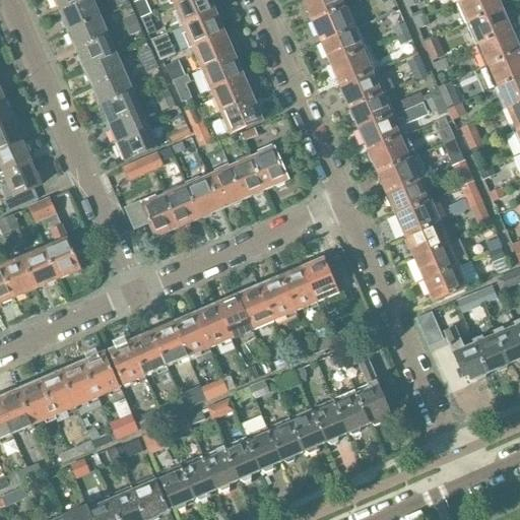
[(86,0),(52,0),(56,7),(59,8),(60,12),(86,0)]
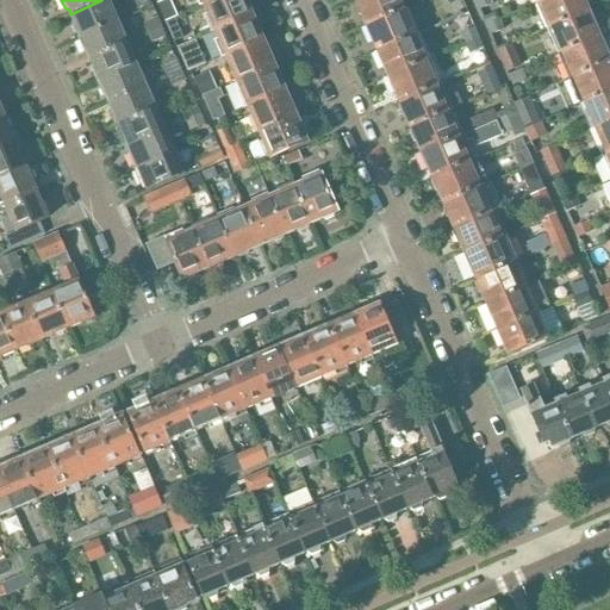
[(117,20),(107,0),(101,0),(70,14),(73,20),(72,23),(78,37),(117,20)]
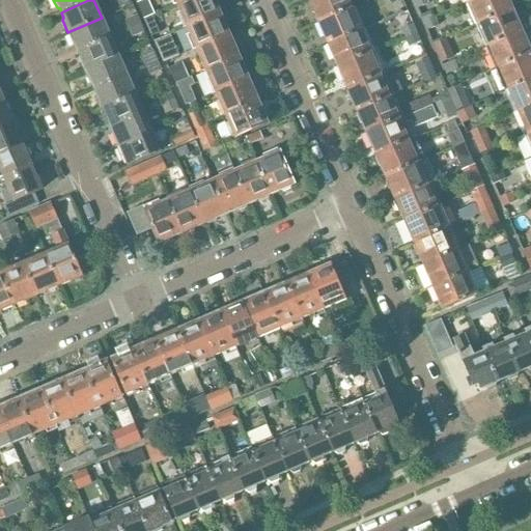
[(191,0),(178,6),(188,27),(220,14),(220,12),(221,10),(218,2),(215,2),(214,0),(191,0)]
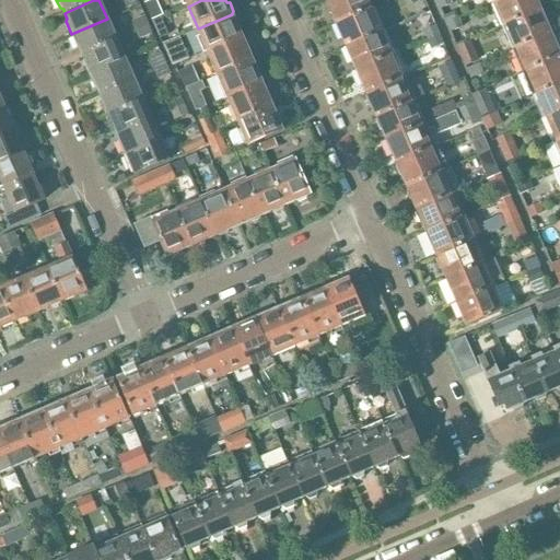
[(370,9),(365,0),(327,0),(326,1),(327,4),(326,7),(329,15),(331,15),(336,24),(370,9)]
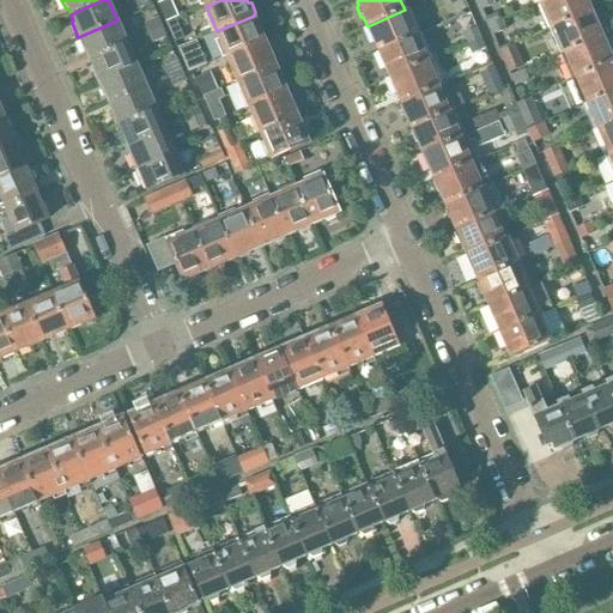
[(483,11),(497,5),(495,0),(479,0),(483,11)]
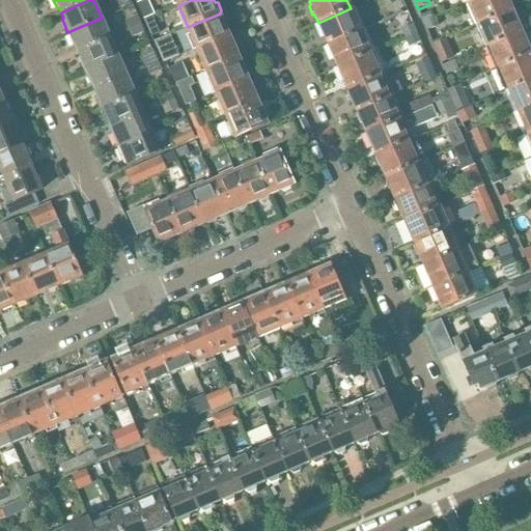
[(474,0),(471,2),(480,24),(511,10),(511,8),(513,6),(509,0),(474,0)]
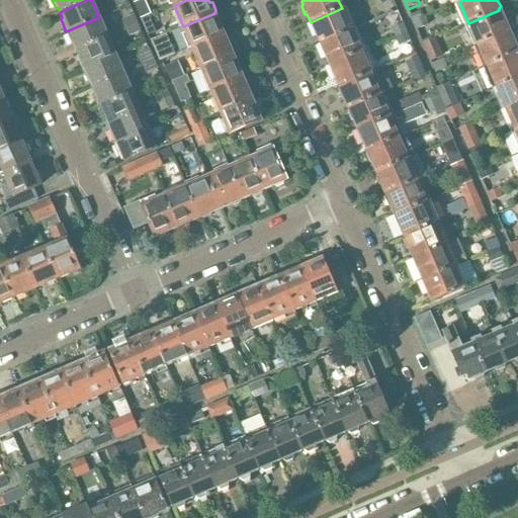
[(142,2),(134,6),(141,20),(148,16),(142,2)]
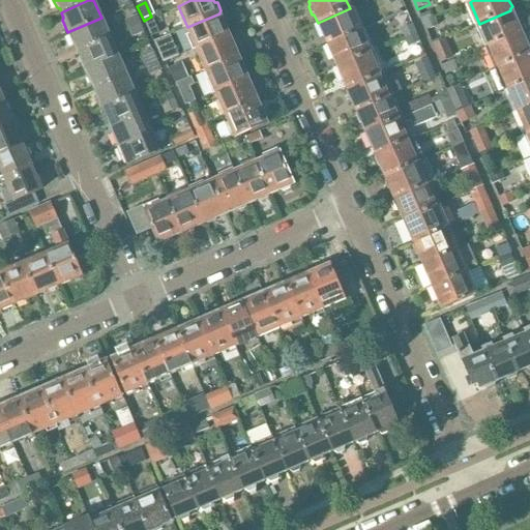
[(359,30),(350,8),(318,23),(319,26),(318,28),(321,36),(324,36),(327,45),(359,30)]
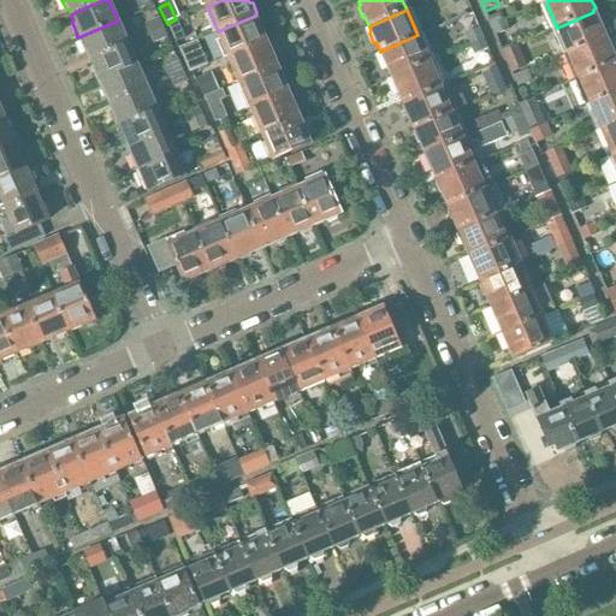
[(557,28),(568,53),(604,37),(604,36),(606,34),(602,24),(598,23),(593,12),(557,28)]
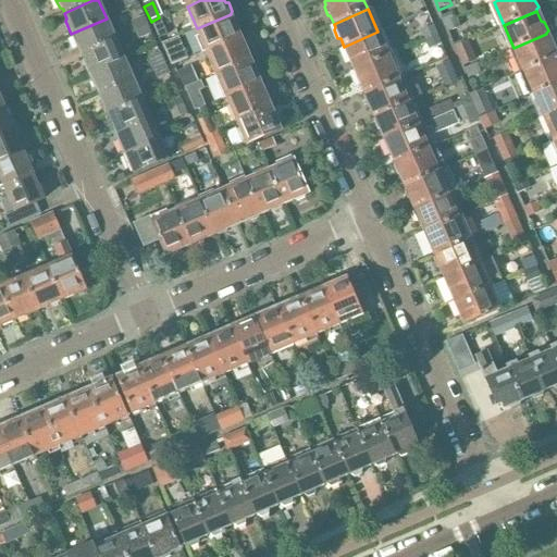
[(235,25),(231,14),(197,28),(207,51),(240,37),(240,36),(242,34),(238,25),(235,25)]
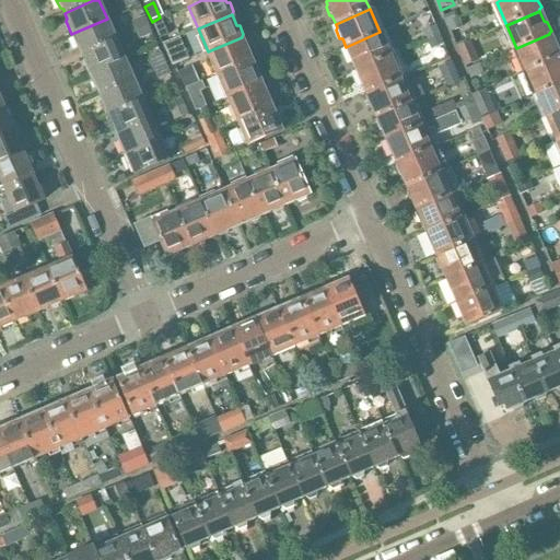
[(146,16),(132,22),(136,31),(149,25),(146,16)]
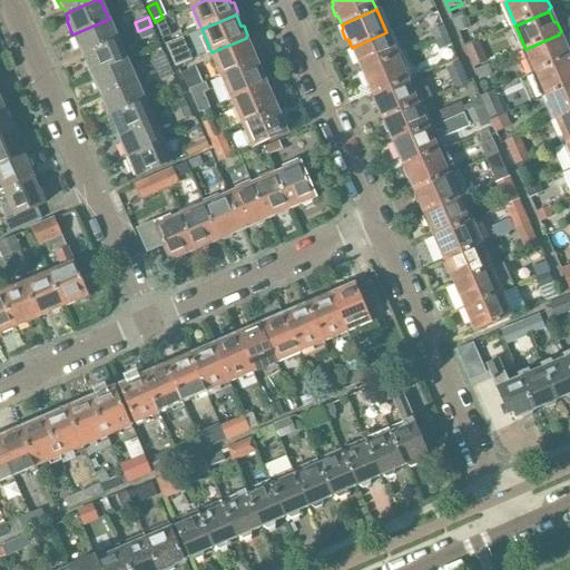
[(172,36),(163,18),(155,22),(163,40),(172,36)]
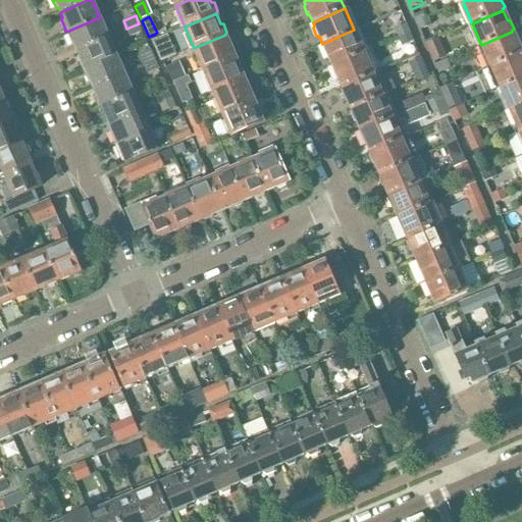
[(108,37),(100,17),(66,32),(72,45),(75,46),(76,50),(108,37)]
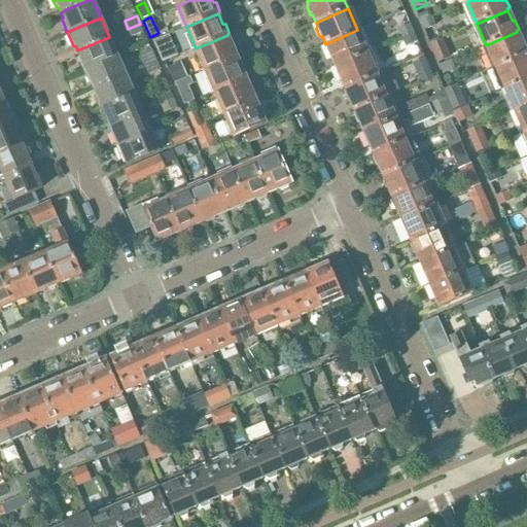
[(430,18),(420,23),(429,44),(440,39),(430,18)]
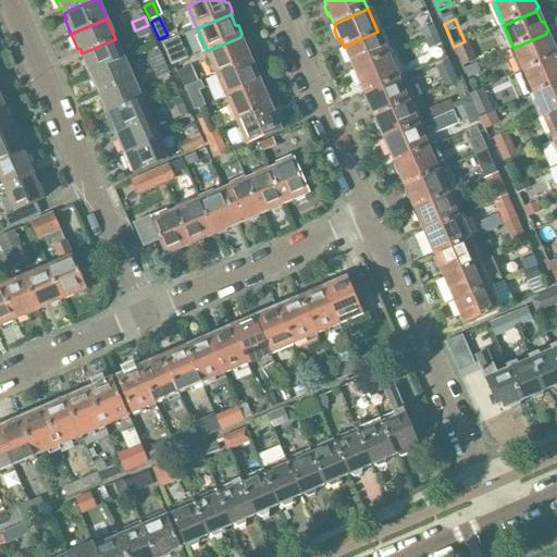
[(138,39),(151,34),(148,25),(135,31),(138,39)]
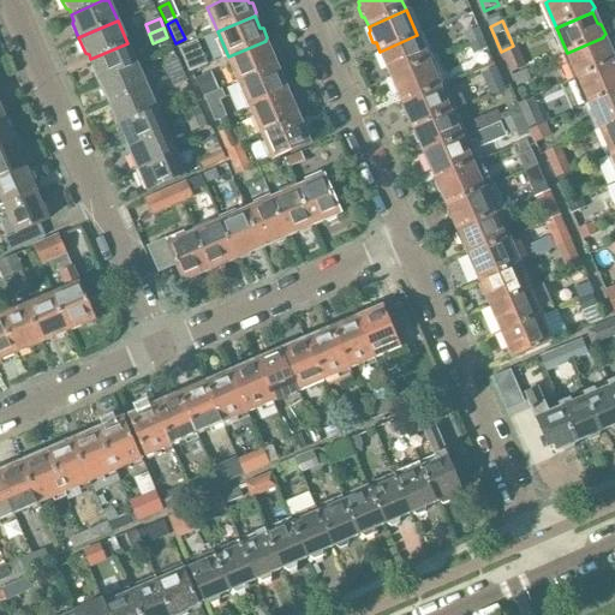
[(479,28),(465,34),(469,43),(483,37),(479,28)]
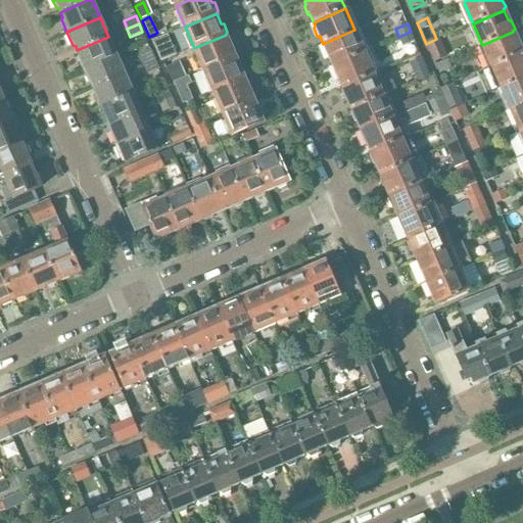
[(323,44),(324,47),(323,49),(327,57),(329,57),(332,64),(331,66),(365,52),(354,30),(323,44)]
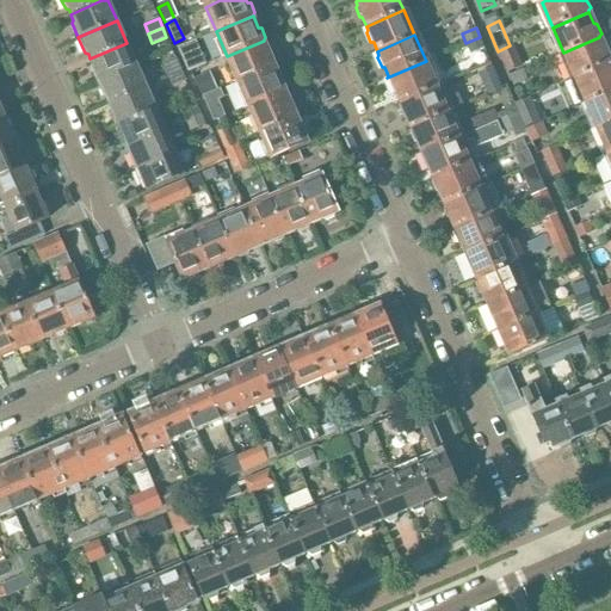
[(470,55),(485,49),(480,37),(466,43),(470,55)]
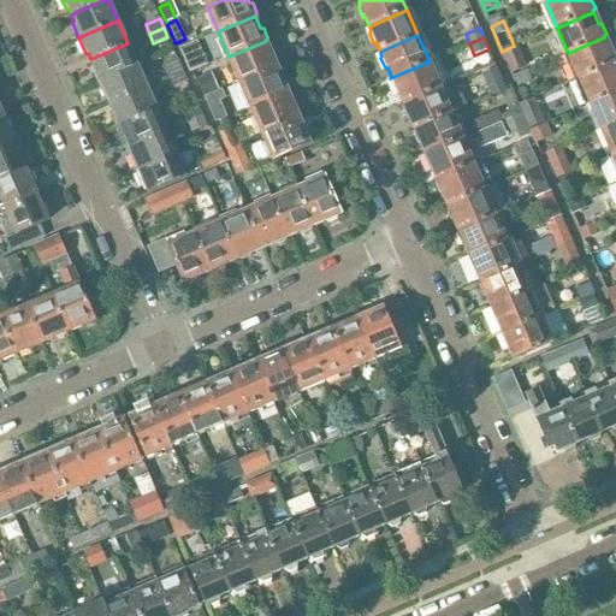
[(568,53),(579,78),(615,63),(615,61),(615,60),(615,55),(614,49),(610,49),(604,37),(568,53)]
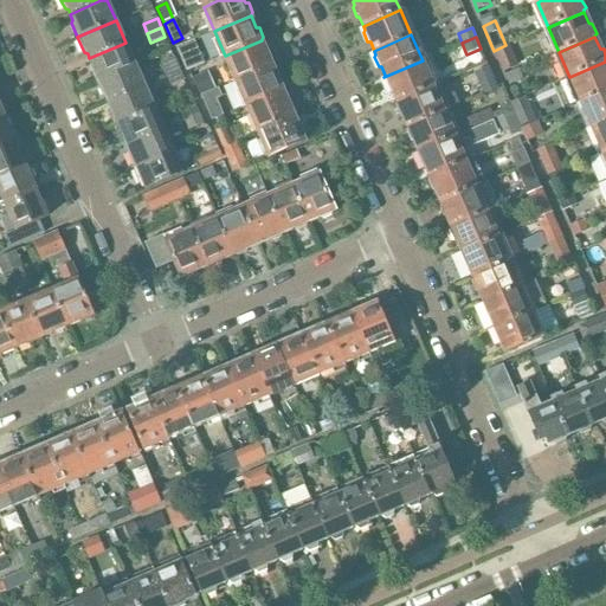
[(225,56),(236,82),(272,65),(272,64),(274,62),(270,52),(268,52),(262,40),(225,56)]
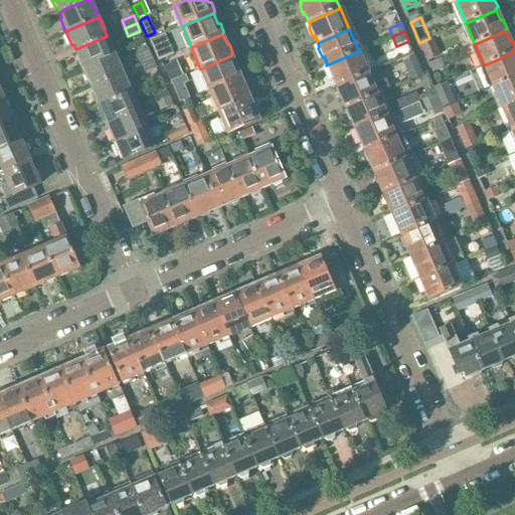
[(115,54),(107,36),(75,49),(77,53),(76,56),(81,68),(115,54)]
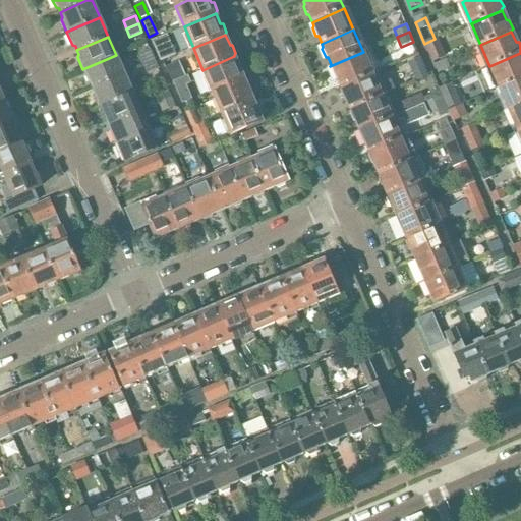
[(439,42),(437,43),(435,39),(424,44),(432,63),(445,57),(439,42)]
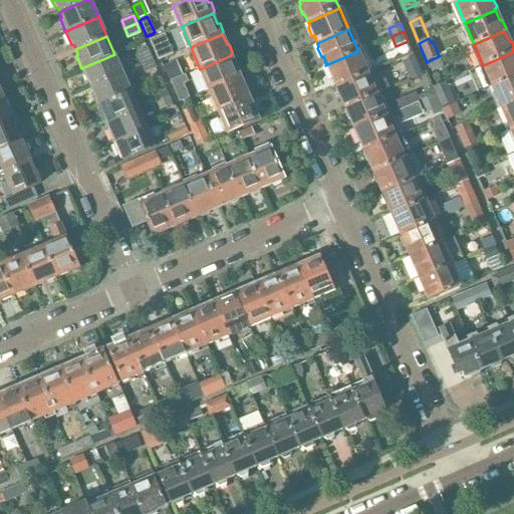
[(148,49),(136,54),(141,65),(153,60),(148,49)]
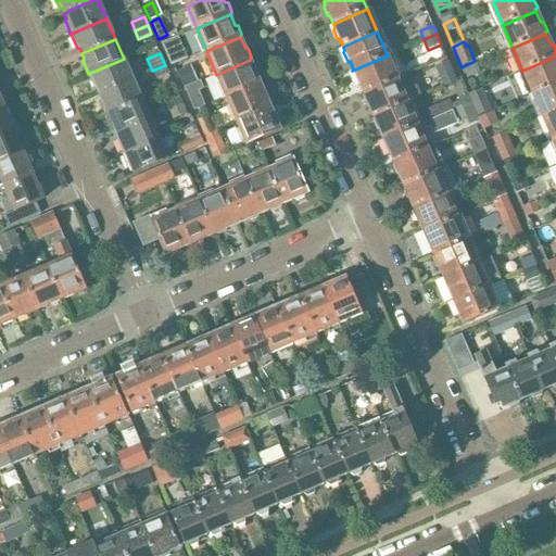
[(397,78),(388,55),(352,71),(352,72),(357,84),(359,84),(364,92),(397,78)]
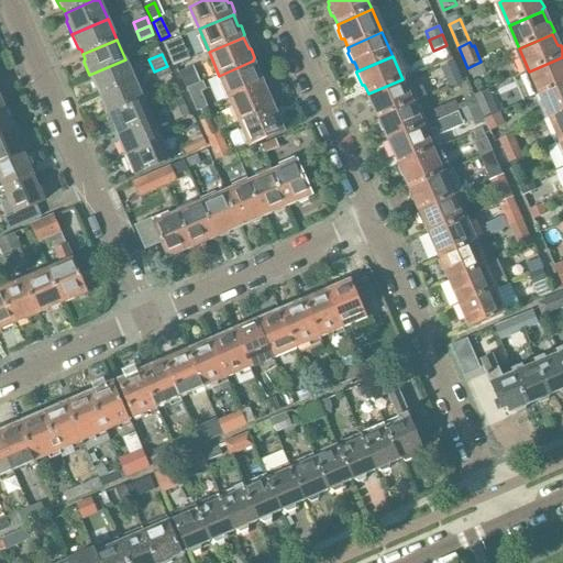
[(529,72),(539,96),(562,85),(562,58),(562,57),(529,72)]
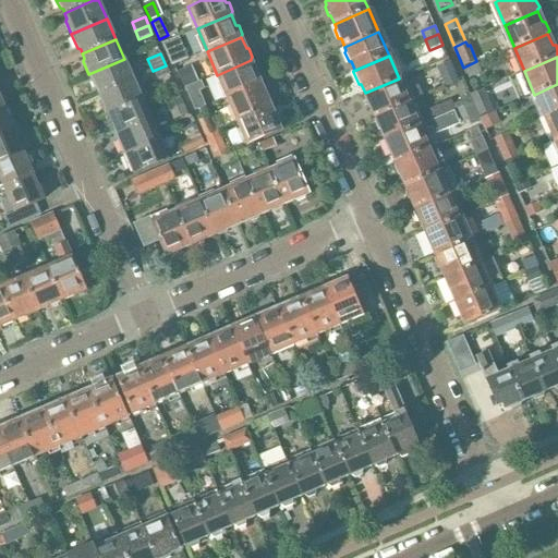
[(133,80),(124,59),(88,74),(94,87),(97,89),(99,94),(133,80)]
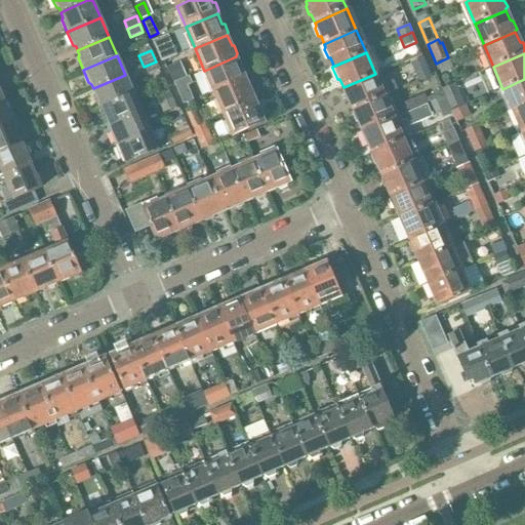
[(410,62),(418,80),(432,75),(423,55),(410,62)]
